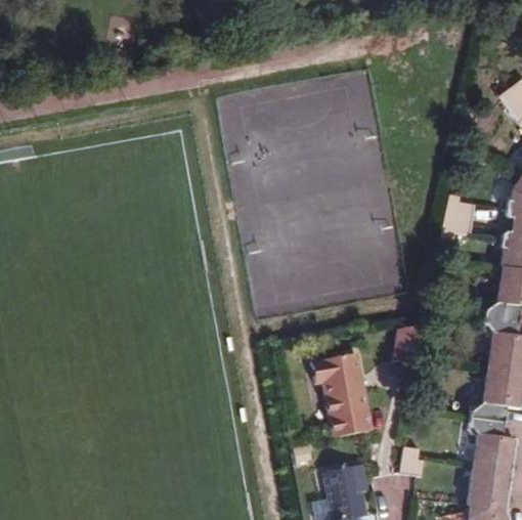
[(510,87),(521,101),(521,79),(510,87)]
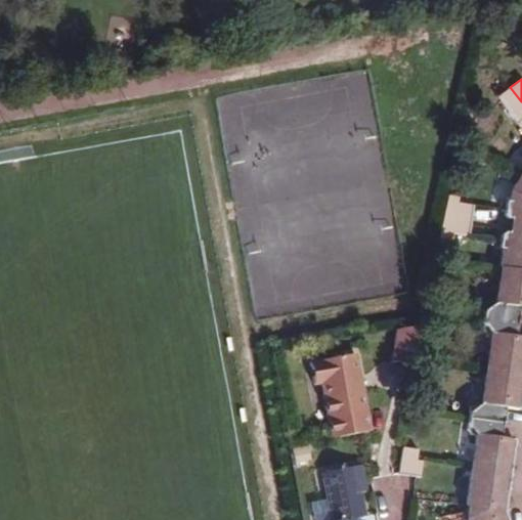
[(519,124),(521,121),(521,101),(510,87),(498,97),(519,124)]
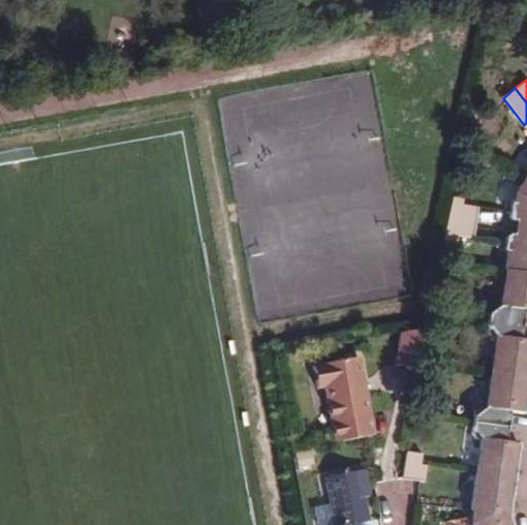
[(526,344),(526,174),(521,179),(518,199),(515,198),(513,214),(521,216),(518,236),(514,236),(506,239),(506,249),(510,250),(506,271),(501,309),(494,308),(488,310),(487,323),(485,332),(490,339),(497,340),(487,413),(478,411),(473,414),(470,435),(475,441),(483,442),(473,512),(472,524),(471,524),(515,524),(513,518),(514,512),(522,458),(523,451),(512,449),(514,419),(526,421),(526,344)]
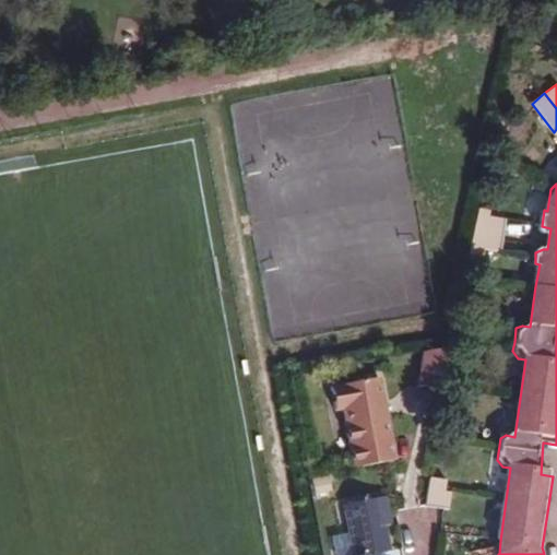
[(494,211),(478,209),(473,231),(501,235),(505,216),(494,215),(494,211)]
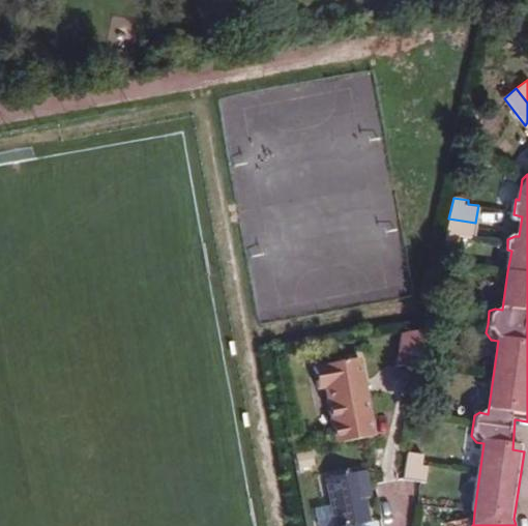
[(475,223),(448,218),(445,237),(459,239),(460,232),(473,234),(475,223)]
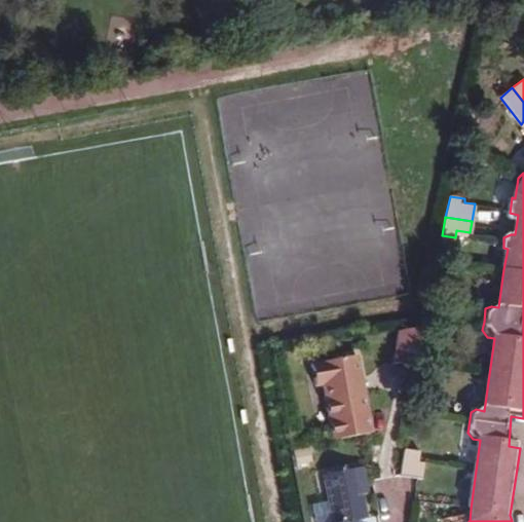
[(417,358),(422,324),(393,329),(399,361),(417,358)]
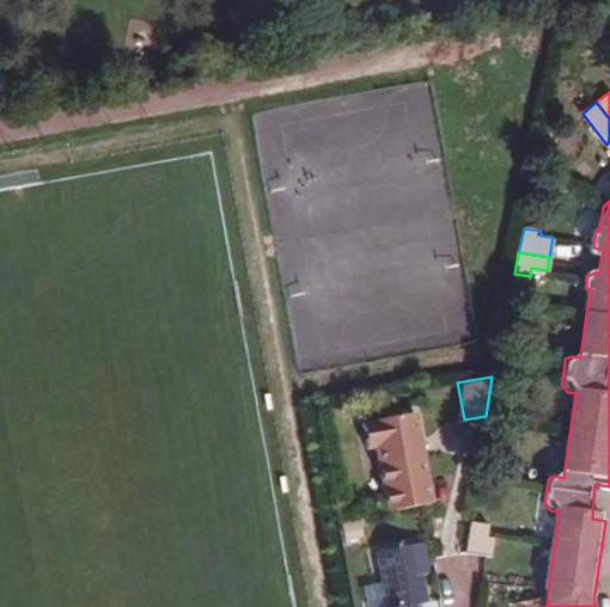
[(380,442),(392,507),(428,500),(435,498),(427,451),(422,452),(420,435),(424,435),(420,411),(367,420),(372,443),(380,442)]
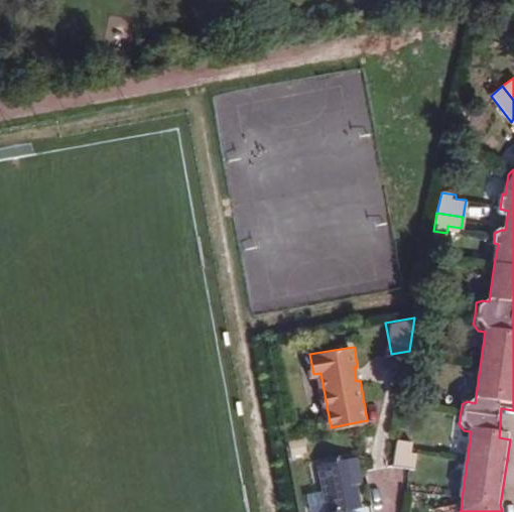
[(397,444),(395,461),(411,466),(412,459),(413,448),(397,444)]
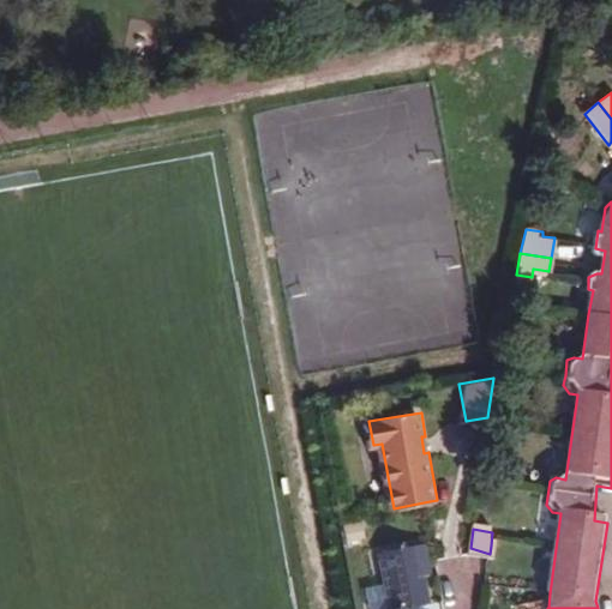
[(421,544),(426,574),(435,573),(430,543),(421,544)]
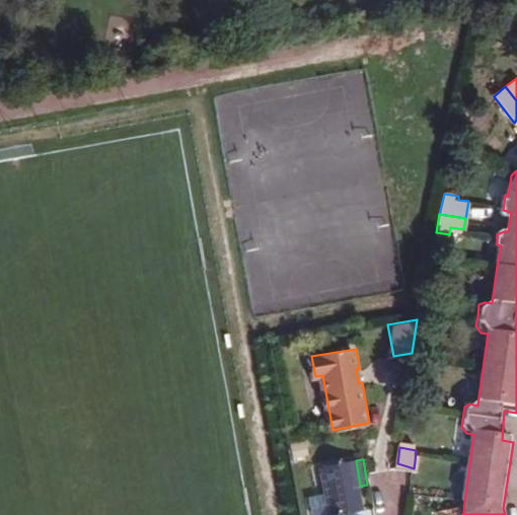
[(363,509),(360,486),(356,460),(322,465),(330,514),(320,514),(353,514),(353,510),(363,509)]
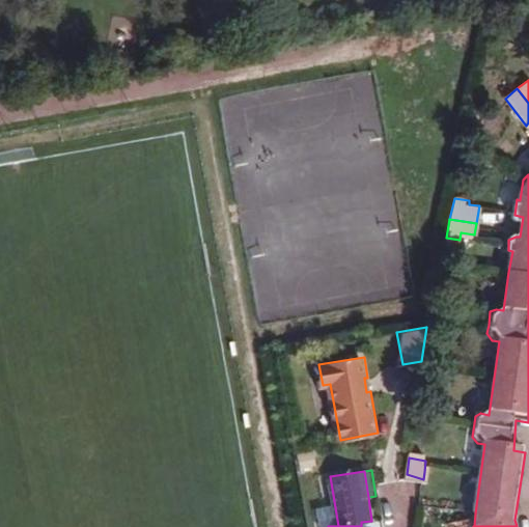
[(423,479),(423,486),(429,488),(432,472),(424,472),(423,479)]
